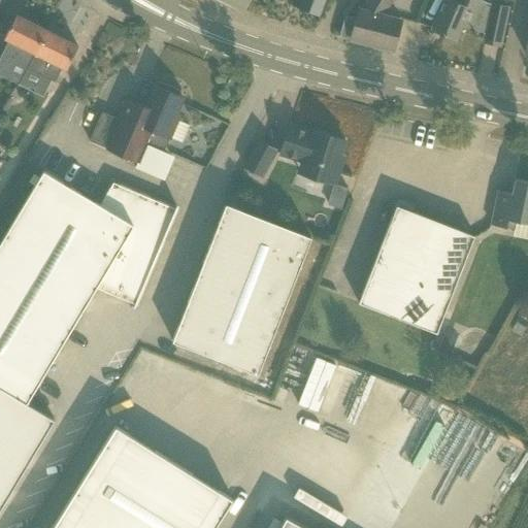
[(221,0),(243,11),(250,0),(221,0)]
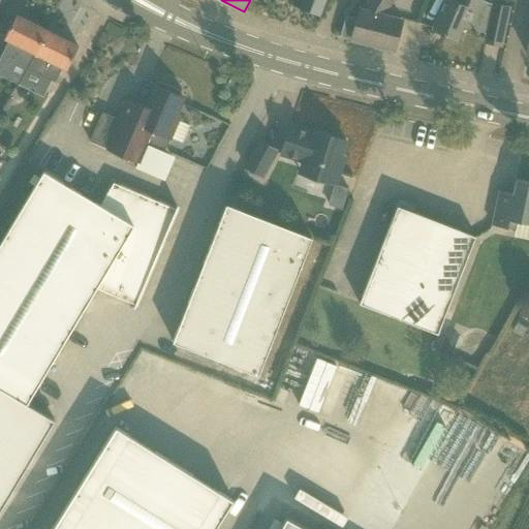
[(297,0),(294,5),(322,16),(328,0),(297,0)]
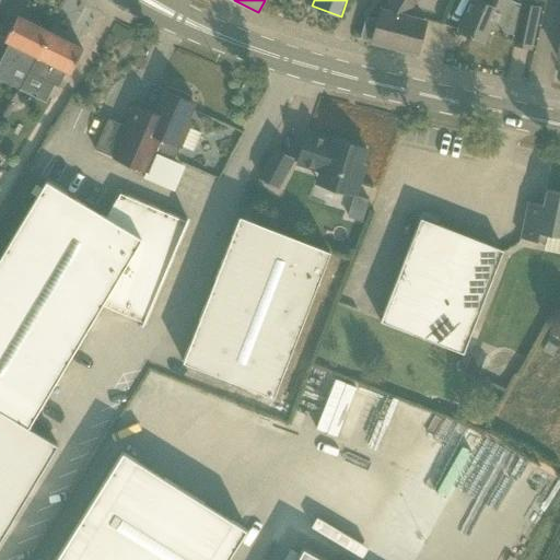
[(372,43),(416,55),(424,21),(407,15),(416,0),(388,0),(383,9),(380,20),(365,16),(360,38),(373,42),(372,43)]
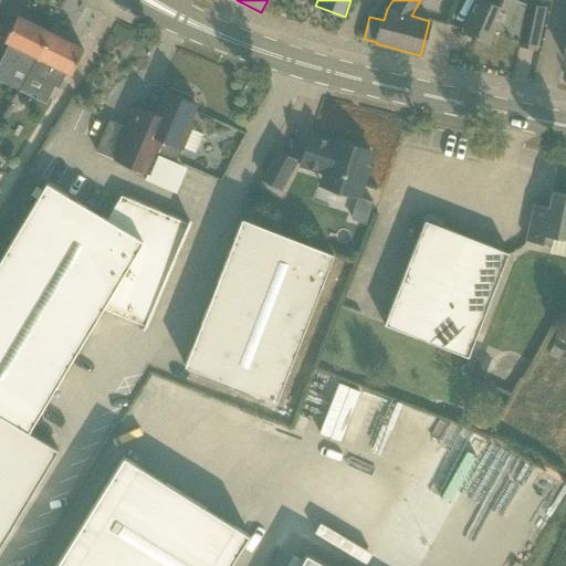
[(477,0),(463,32),(489,42),(495,27),(520,37),(517,46),(537,51),(545,9),(526,6),(523,20),(507,13),(512,0),(477,0)]
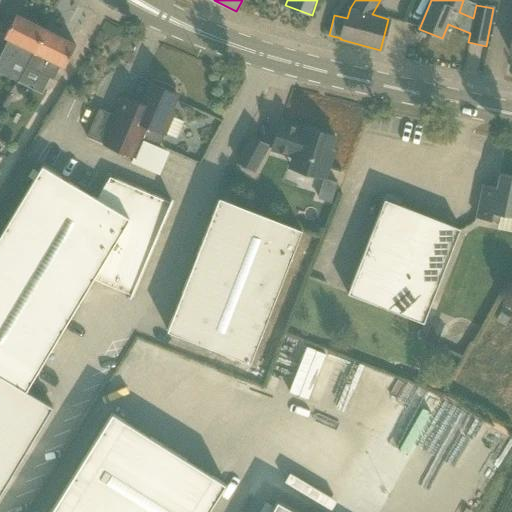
[(2,54),(27,67),(45,30),(16,15),(4,37),(9,39),(2,54)]
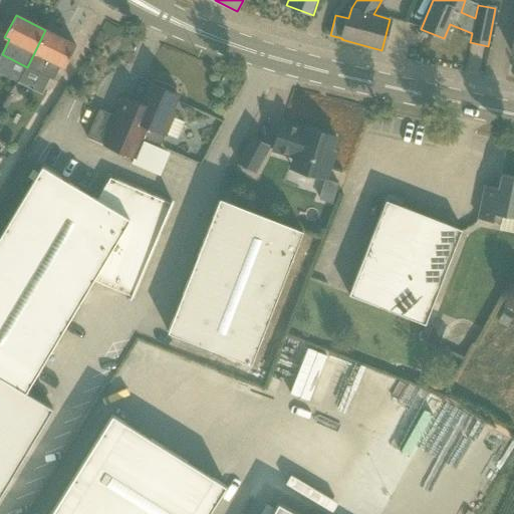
[(64,67),(75,45),(45,30),(27,67),(53,79),(60,65),(64,67)]
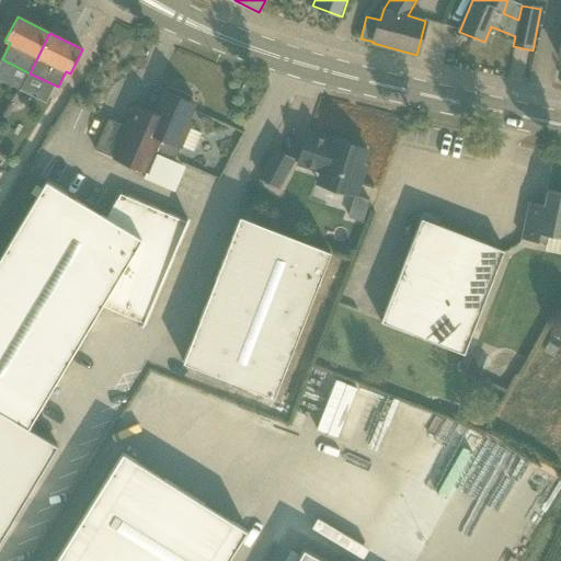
[(192,99),(192,98),(189,95),(185,93),(182,92),(178,90),(174,89),(170,89),(170,90),(171,90),(170,93),(164,91),(157,112),(152,113),(135,105),(126,127),(109,119),(95,150),(147,172),(156,152),(174,160),(191,122),(186,121),(194,103),(190,102),(191,99),(192,99)]
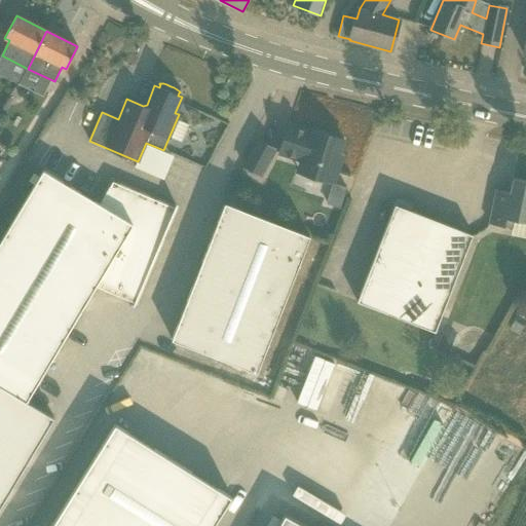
[(278,157),(298,163),(294,174),(335,187),(342,162),(339,161),(346,141),(309,129),(308,133),(289,126),(278,157)]
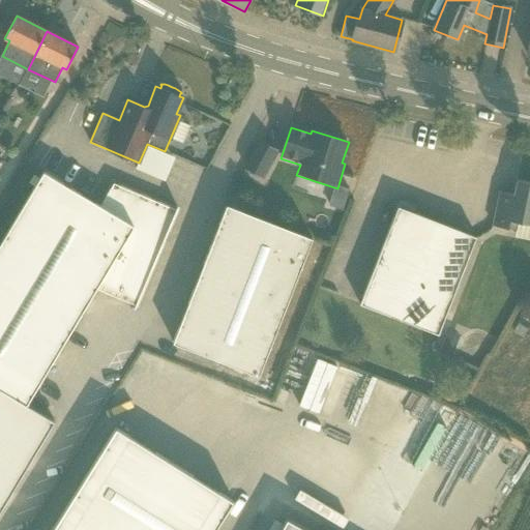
[(257,142),(242,170),(263,181),(277,153),(257,142)]
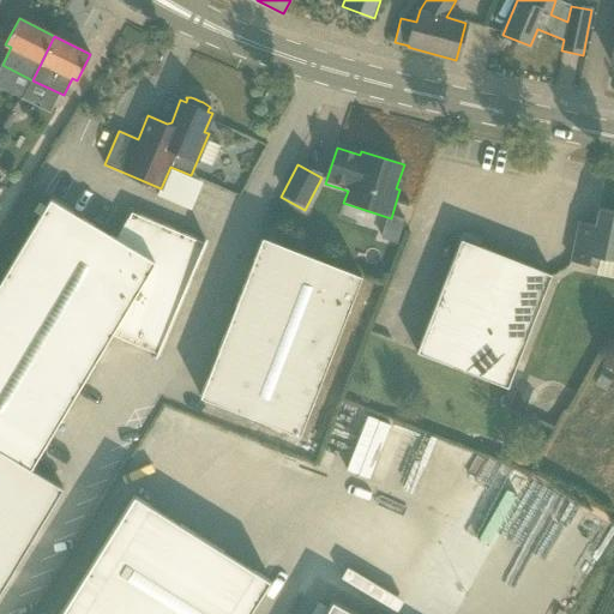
[(0,282),(0,451),(30,470),(112,335),(158,354),(205,244),(132,212),(116,239),(50,199),(0,282)]
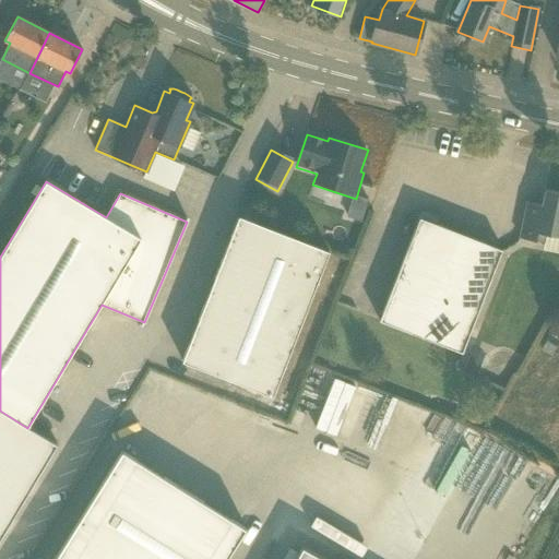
[(527,202),(526,209),(520,238),(545,244),(547,235),(558,236),(558,192),(545,190),(543,205),(527,202)]
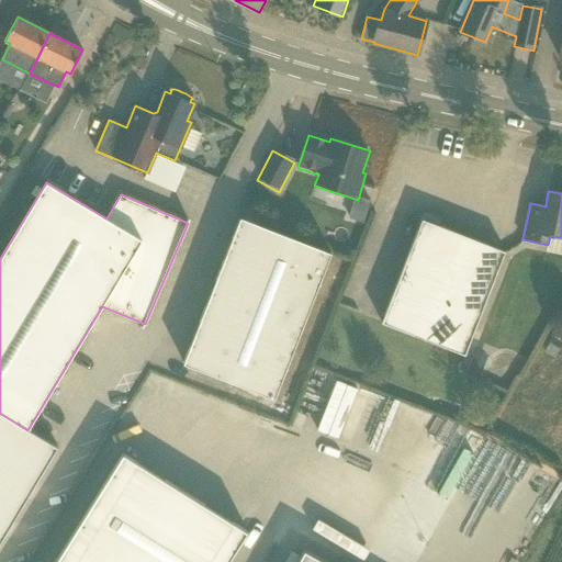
[(330,255),(239,218),(182,363),(273,398),(330,255)]
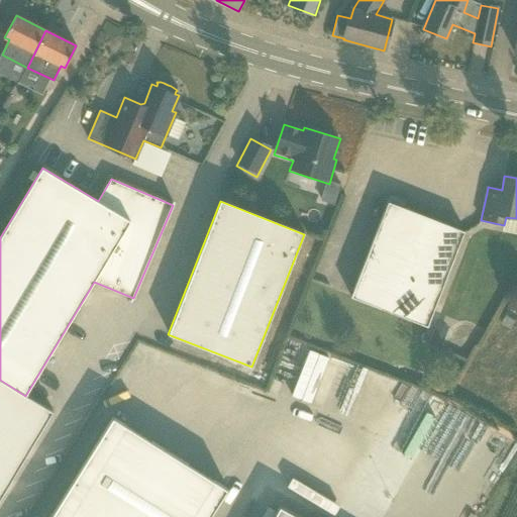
[(427,326),(464,231),(388,201),(350,297),(427,326)]
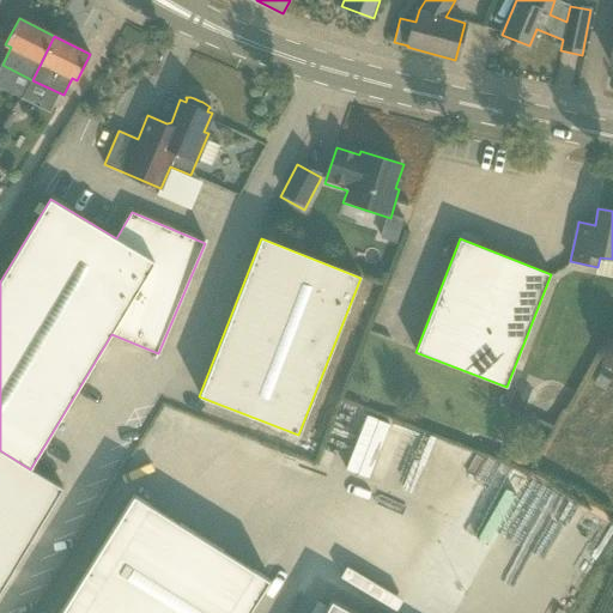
[(612,375),(604,370),(595,384),(605,390),(612,376),(612,375)]
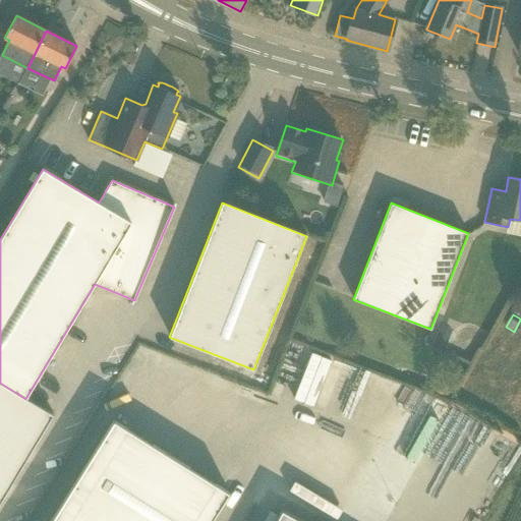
[(445,349),(453,330),(441,325),(432,344),(445,349)]
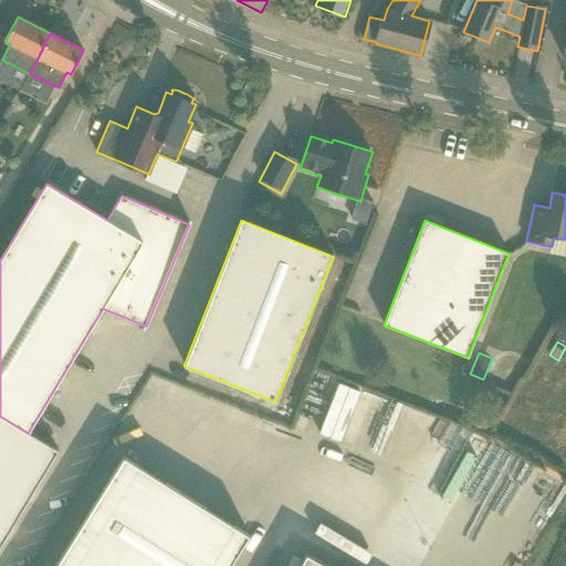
[(28,433),(0,416),(0,541),(55,449),(28,433)]
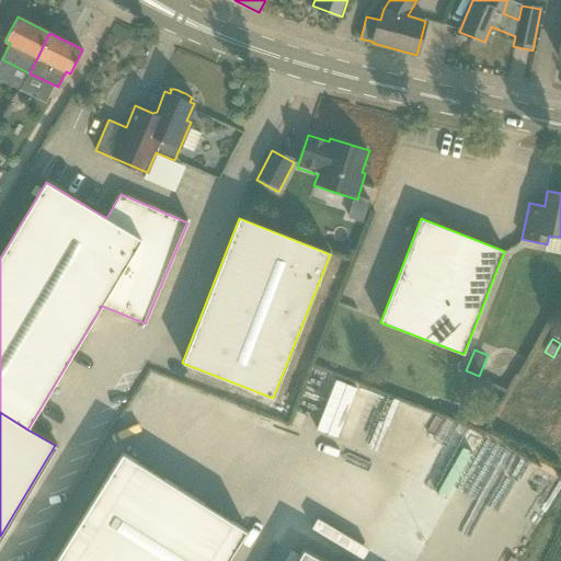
[(227,560),(247,530),(123,453),(55,560),(227,560)]
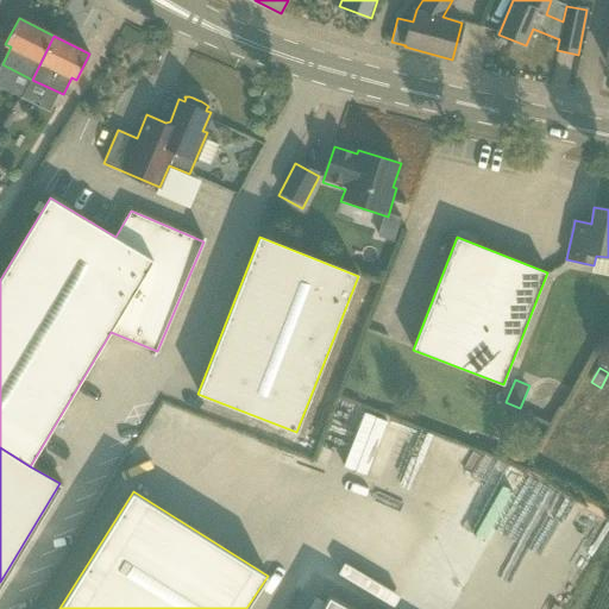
[(390,608),(340,581),(324,608),(390,608)]
